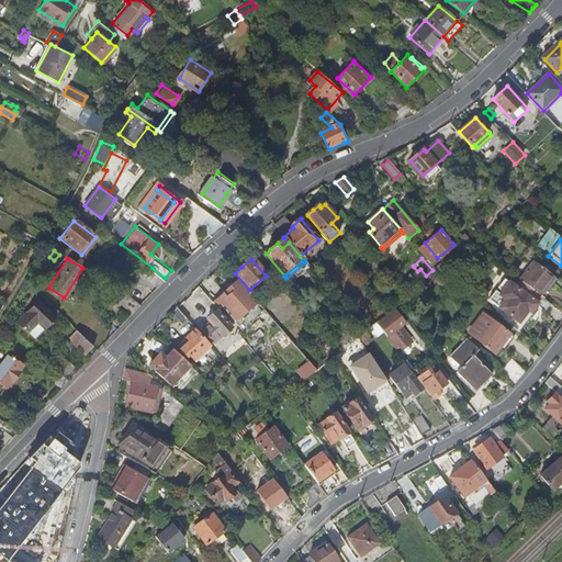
[(521,281),(540,296),(554,278),(534,261),(520,280),(521,281)]
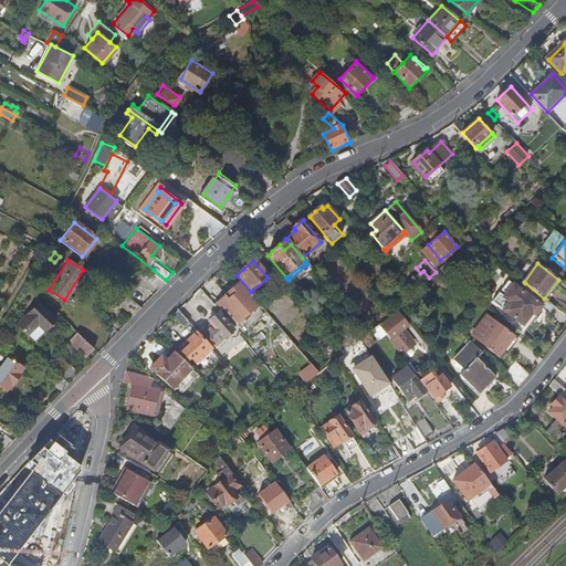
[(159,286),(166,280),(154,270),(147,278),(159,286)]
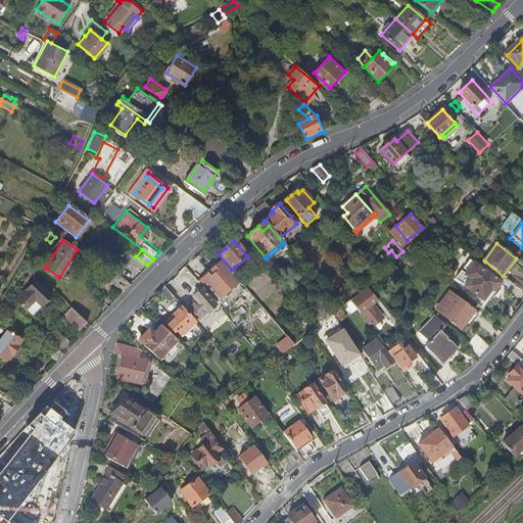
[(376,259),(383,268),(388,263),(381,254),(376,259)]
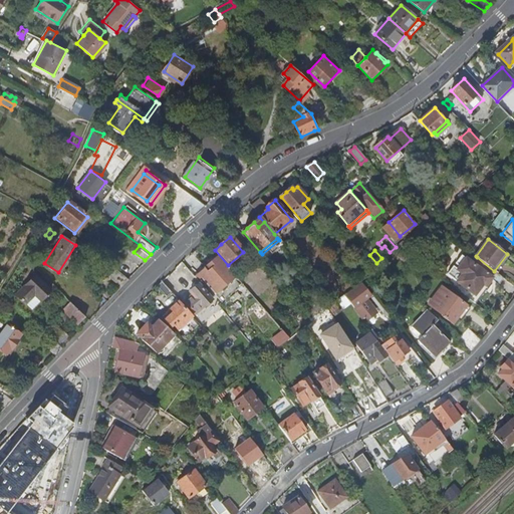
[(481,286),(483,283),(487,286),(497,273),(494,271),(477,257),(472,263),(462,256),(456,265),(461,268),(458,271),(454,268),(449,275),(476,295),(482,286),(481,286)]
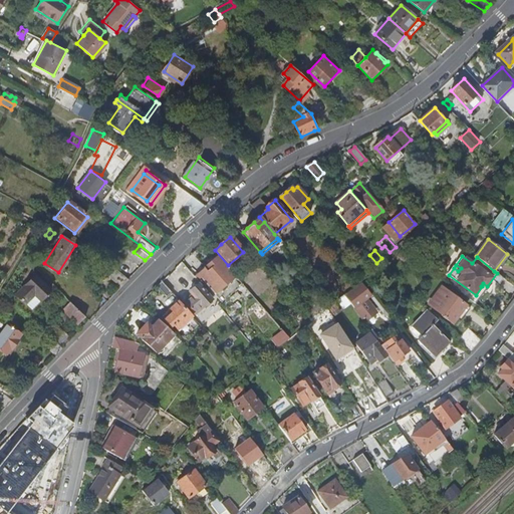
[(237,279),(219,257),(214,261),(213,264),(215,267),(212,269),(210,267),(206,270),(205,270),(195,278),(199,282),(202,279),(216,296),(237,279)]
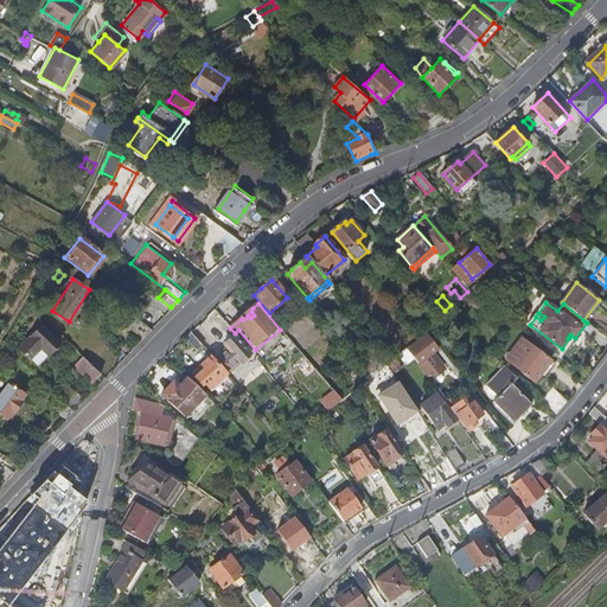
[(144,339),(152,331),(138,319),(128,327),(144,339)]
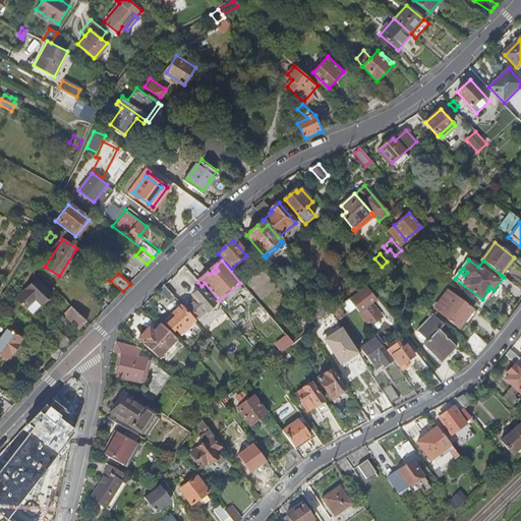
[(369,287),(380,279),(374,274),(365,282),(369,287)]
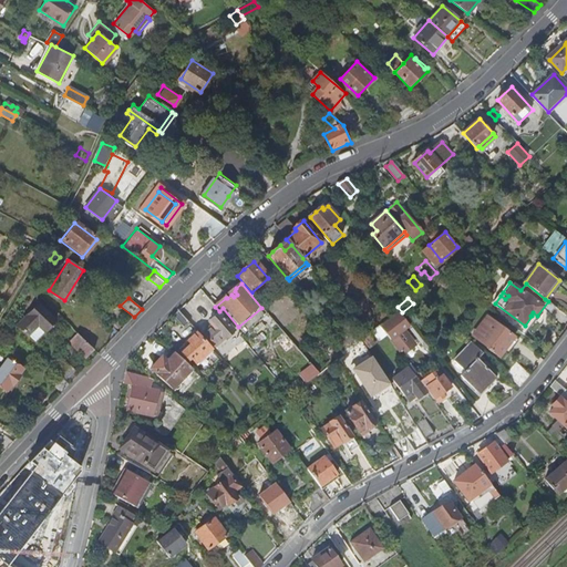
[(53,317),(37,300),(17,320),(34,337),(53,317)]
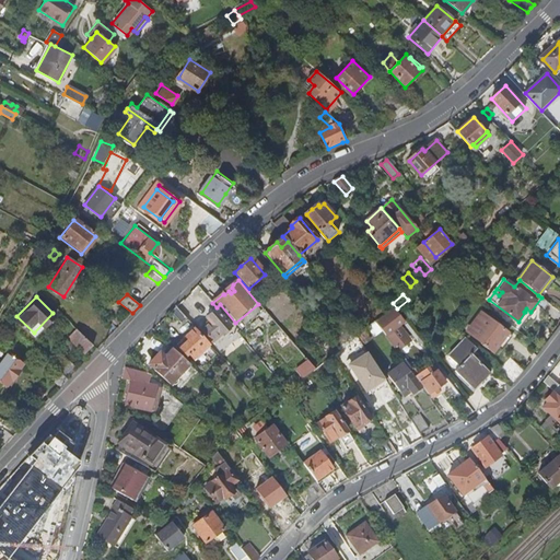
[(258,304),(235,323),(243,331),(266,312),(258,304)]
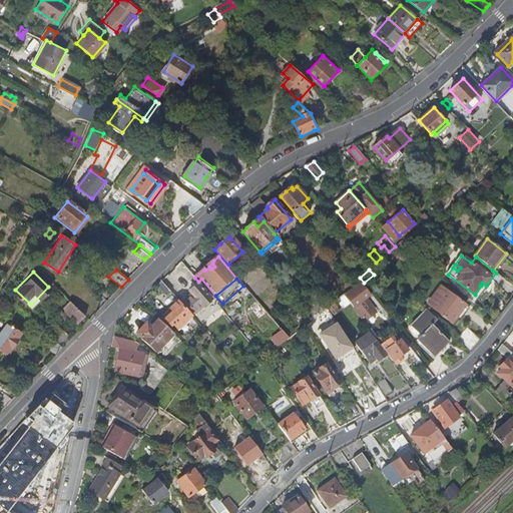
[(162,283),(157,287),(166,296),(170,292),(162,283)]
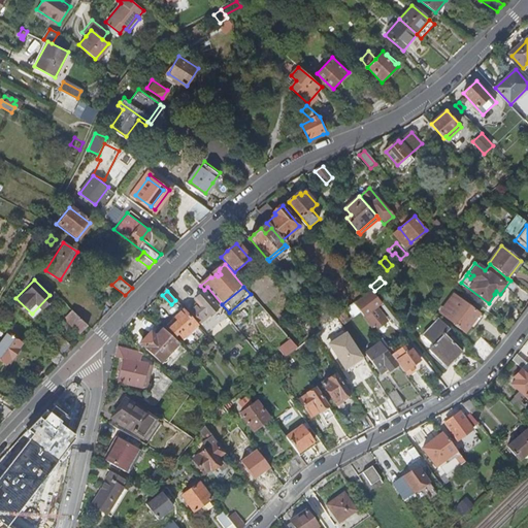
[(374,330),(386,321),(375,307),(381,303),(373,292),(355,306),(363,317),(364,317),(374,330)]
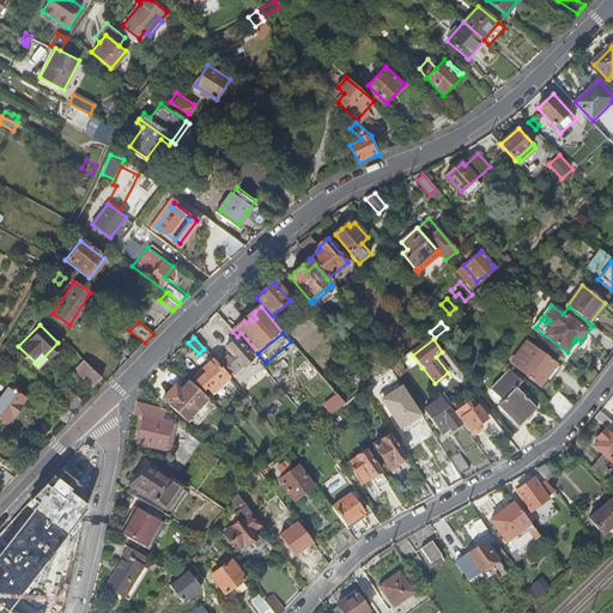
[(230,374),(249,358),(234,340),(223,349),(228,353),(219,360),(230,374)]
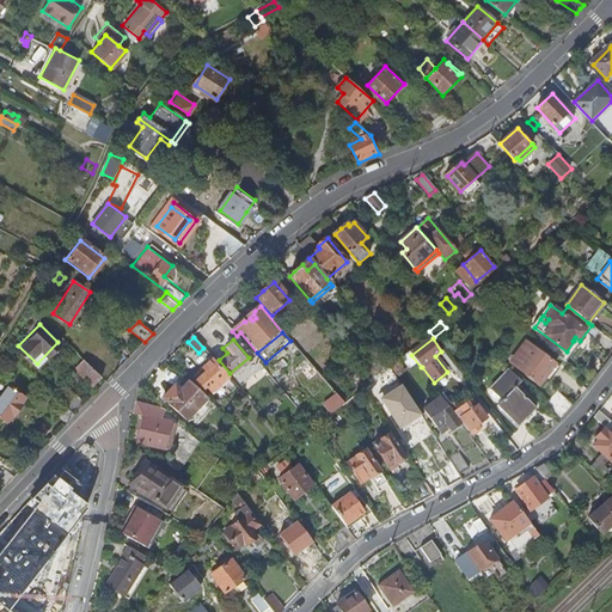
[(532,380),(539,386),(556,363),(526,342),(518,352),(525,357),(516,368),(528,377),(527,378),(532,383),(532,380)]
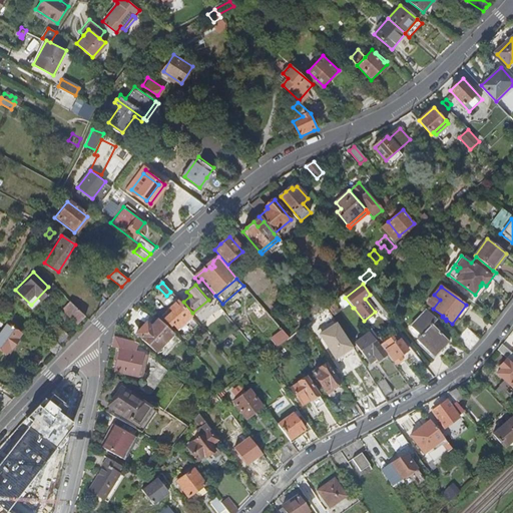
[(278,305),(285,299),(281,294),(274,299),(278,305)]
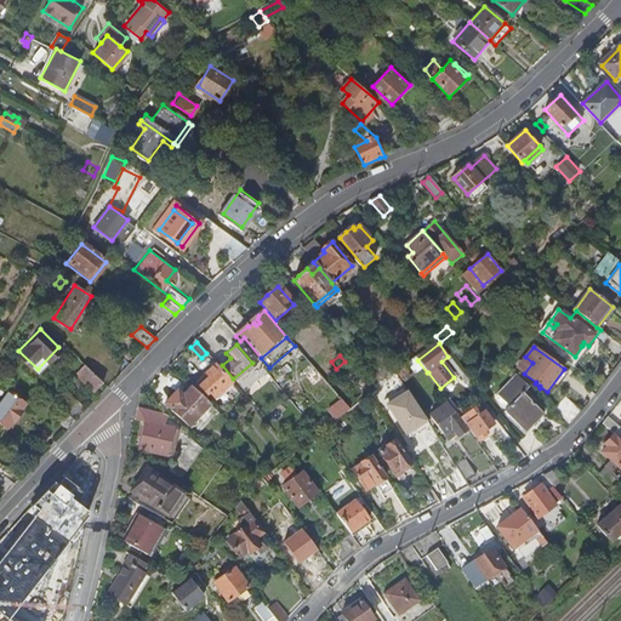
[(348,410),(309,359),(298,368),(311,385),(308,387),(334,421),(348,410)]
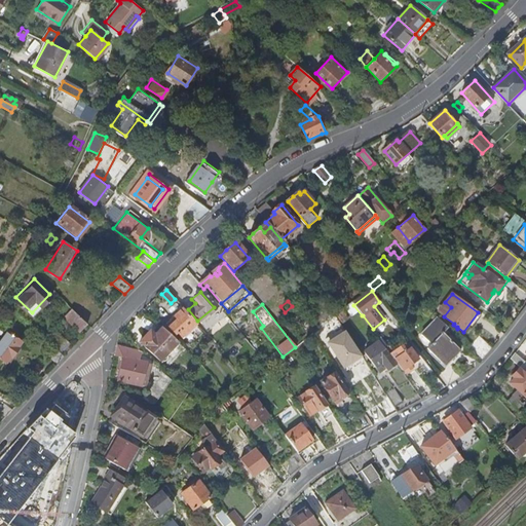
[(88,322),(73,307),(61,320),(67,326),(72,321),(80,330),(88,322)]
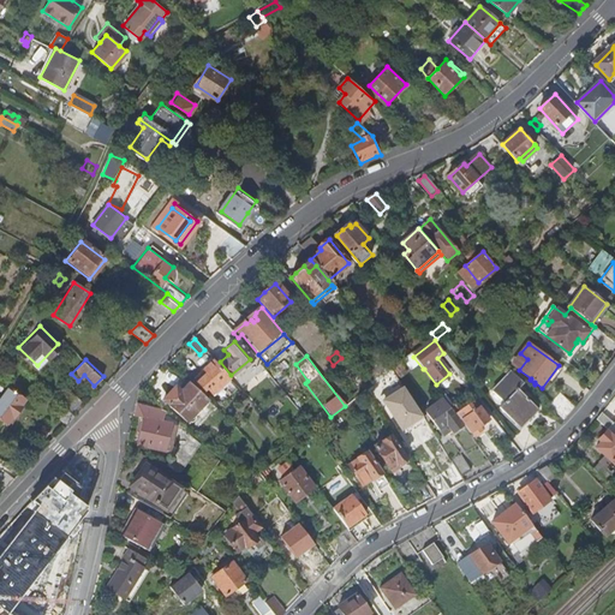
[(226,378),(213,363),(203,370),(193,380),(207,395),(226,378)]
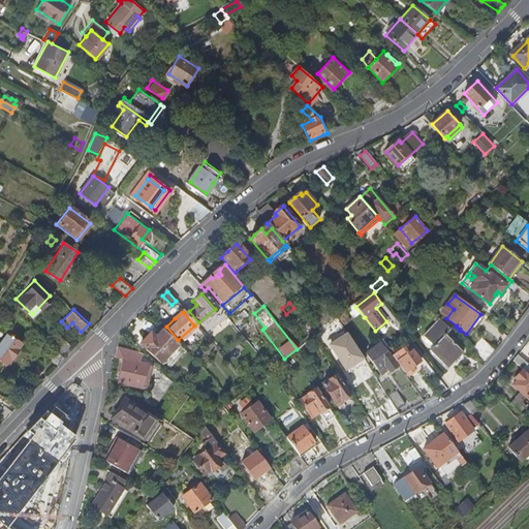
[(452,333),(439,320),(423,337),(432,347),(428,351),(444,367),(453,359),(456,361),(463,353),(446,337),(452,333)]
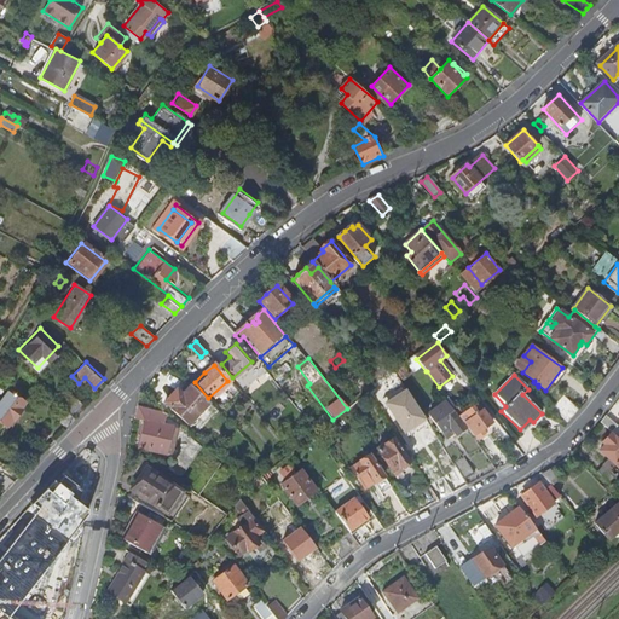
[(75,416),(86,404),(69,387),(57,399),(75,416)]
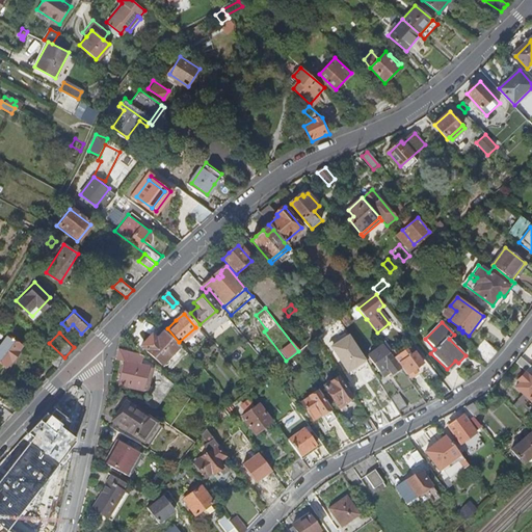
[(362,358),(344,333),(329,343),(345,366),(353,360),(355,363),(362,358)]
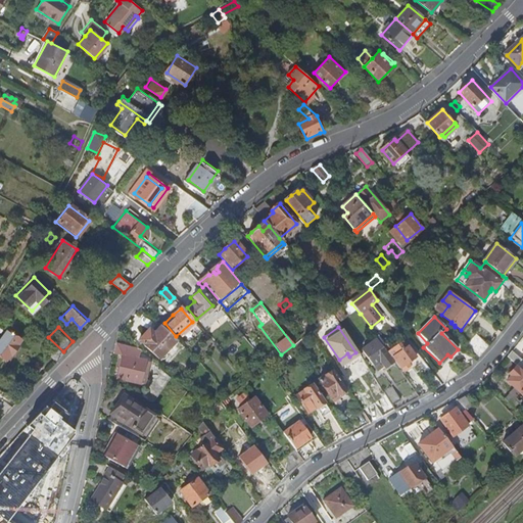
[(16,343),(20,338),(8,328),(0,338),(0,353),(5,358),(9,352),(10,353),(18,344),(16,343)]
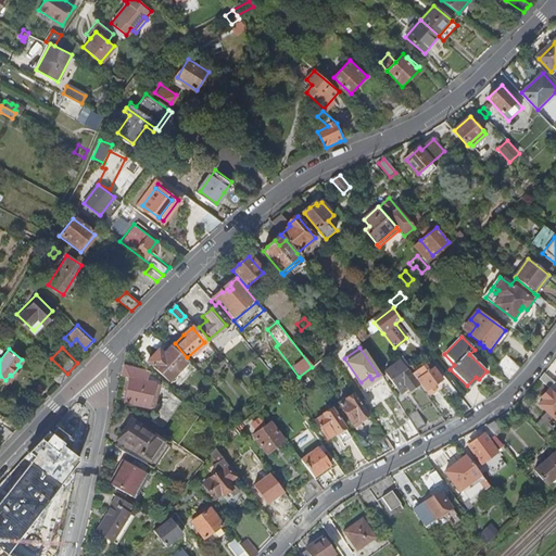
[(160,358),(155,354),(147,364),(168,383),(187,364),(169,349),(164,354),(160,358)]
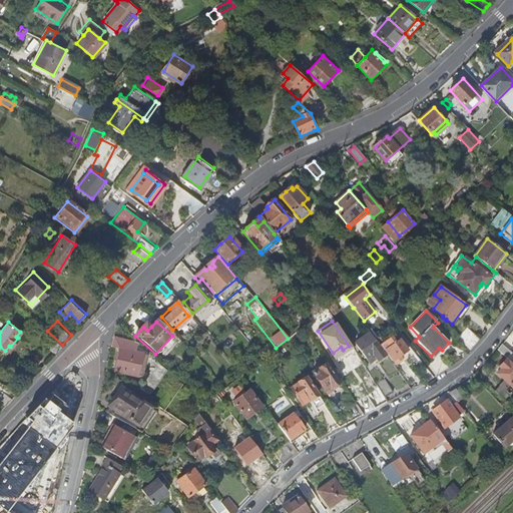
[(147,331),(151,327),(147,323),(143,327),(147,331)]
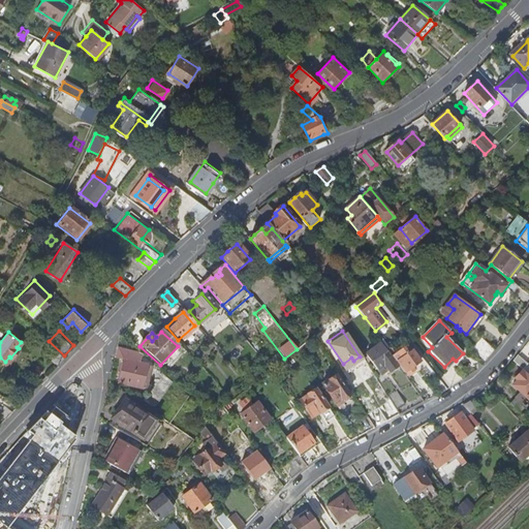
[(486,359),(495,349),(483,338),(473,347),(486,359)]
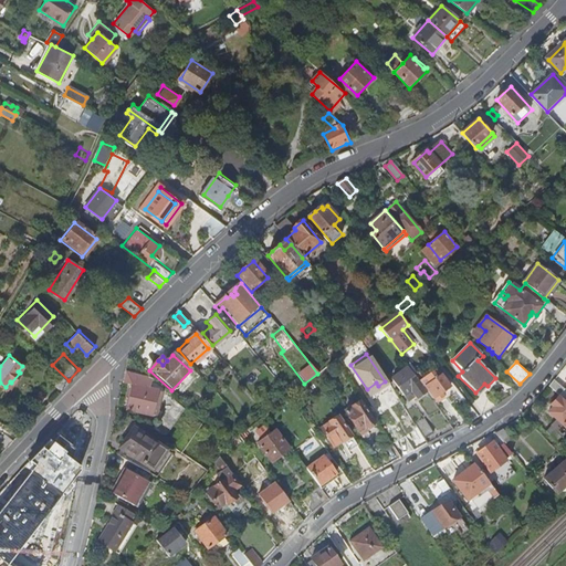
[(62,387),(69,380),(52,365),(45,371),(62,387)]
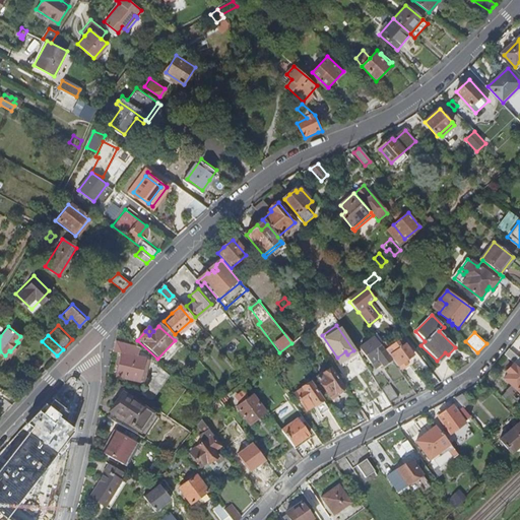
[(373,351),(366,358),(371,365),(386,353),(380,346),(379,346),(376,342),(370,347),(373,351)]
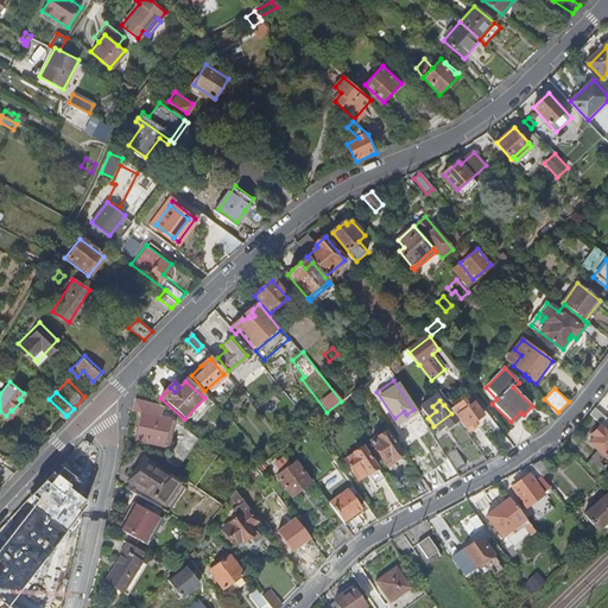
[(458,418),(467,429),(468,428),(472,432),(477,428),(474,423),(483,416),(474,404),(466,411),(467,412),(458,418)]
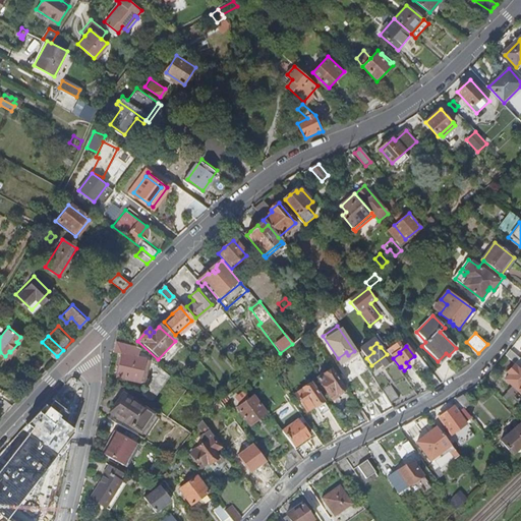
[(118,378),(139,383),(145,360),(136,359),(136,355),(134,352),(124,350),(121,363),(118,378)]
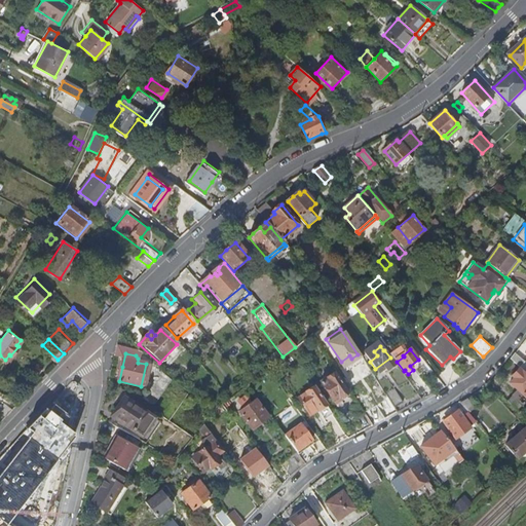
[(514,354),(510,360),(519,369),(524,363),(514,354)]
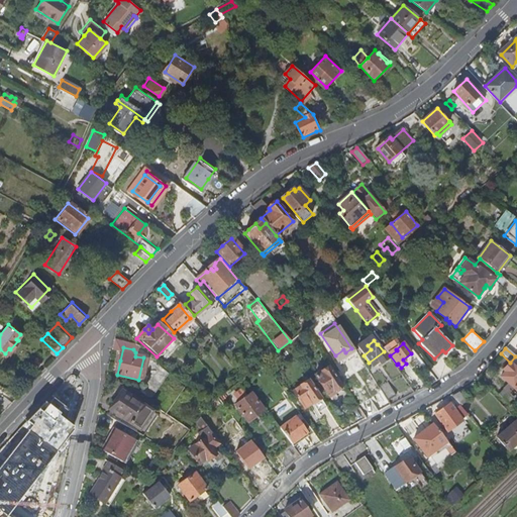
[(439,380),(452,372),(443,360),(431,369),(439,380)]
